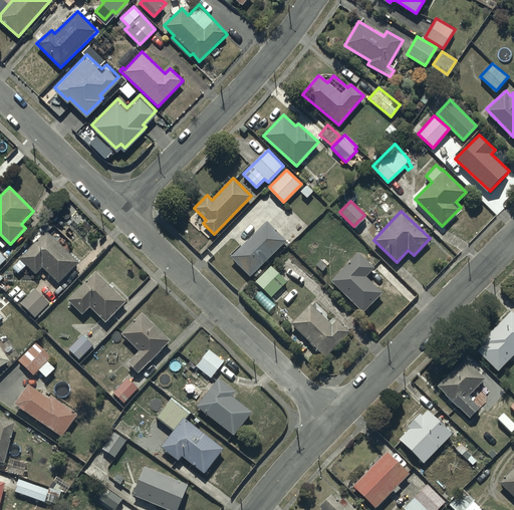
[(267,220),(230,256),(250,277),(253,273),(256,276),(262,270),(259,267),(287,241),(267,220)]
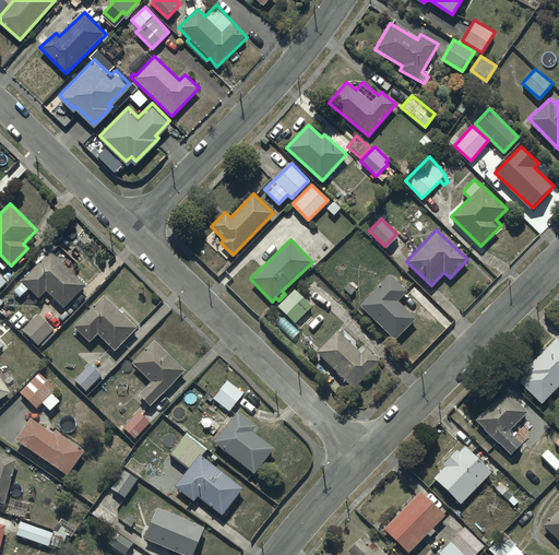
[(85,285),(50,251),(19,282),(37,300),(47,292),(63,308),(85,285)]
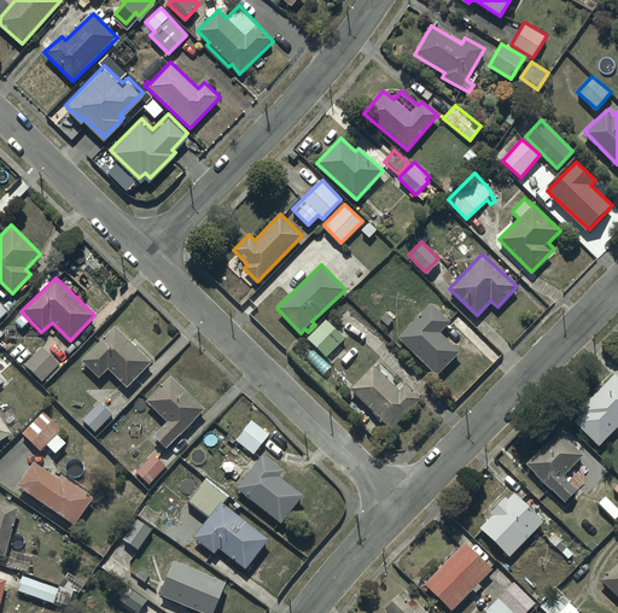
[(450,322),(431,303),(398,338),(437,375),(461,351),(441,332),(450,322)]
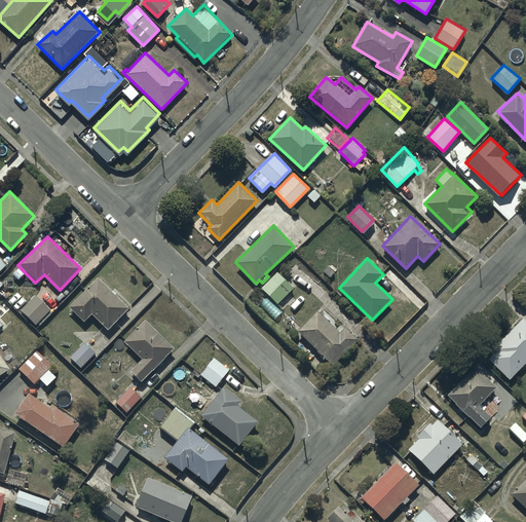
[(275,270),(260,287),(277,303),(293,287),(275,270)]
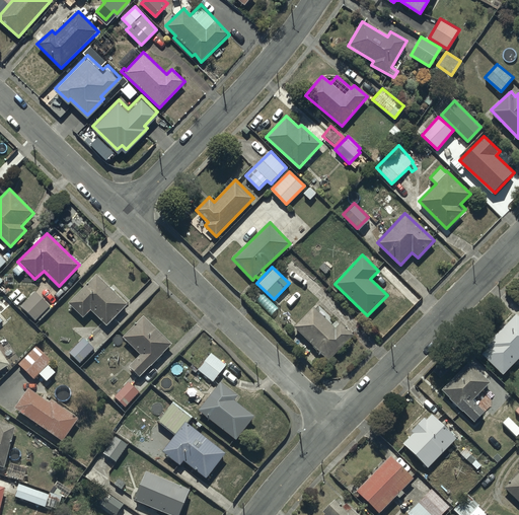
[(128,304),(96,275),(69,303),(83,316),(91,309),(107,325),(128,304)]
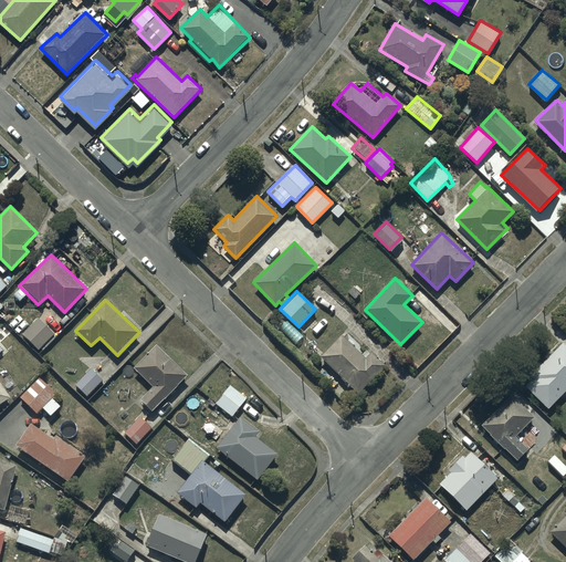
[(39,350),(55,333),(35,315),(20,332),(39,350)]
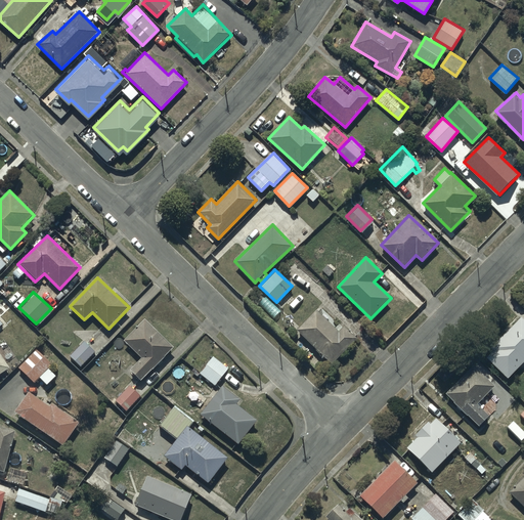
[(267,294),(259,302),(271,314),(279,305),(267,294)]
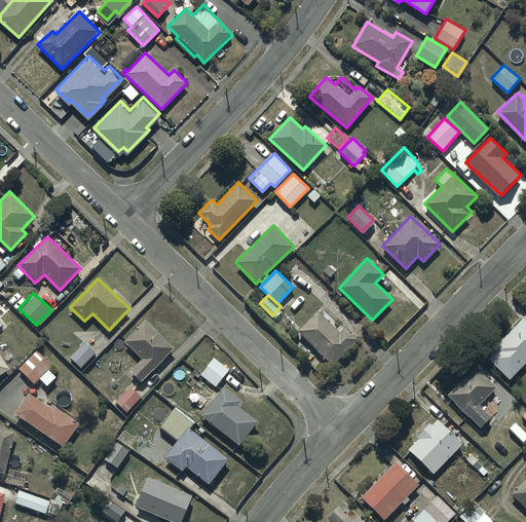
[(340,332),(317,310),(297,332),(333,366),(359,339),(345,327),(340,332)]
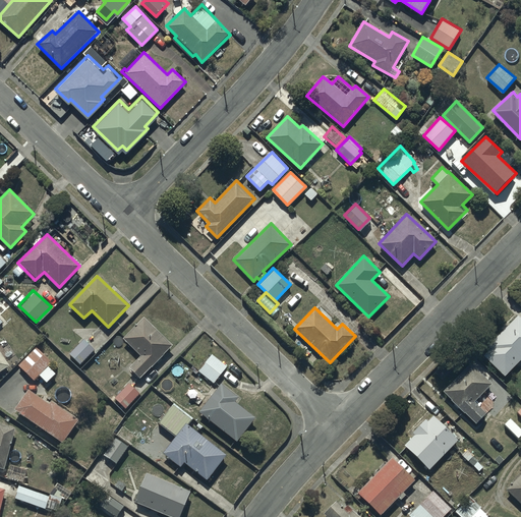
[(520,359),(520,318),(517,313),(478,354),(504,378),(520,359)]
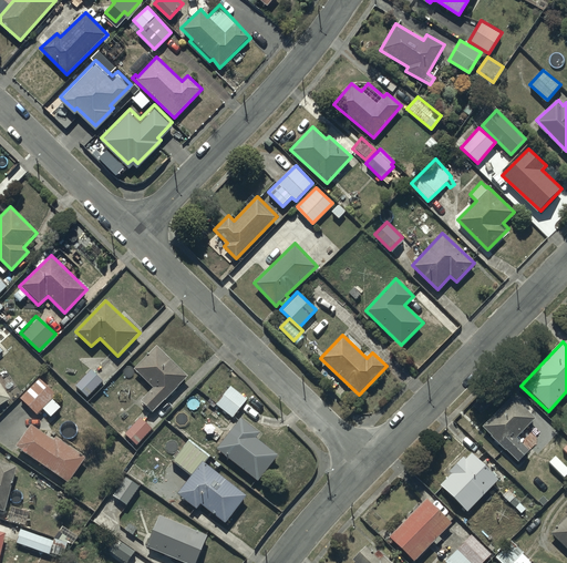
[(153,412),(188,376),(158,346),(134,368),(154,388),(141,401),(153,412)]
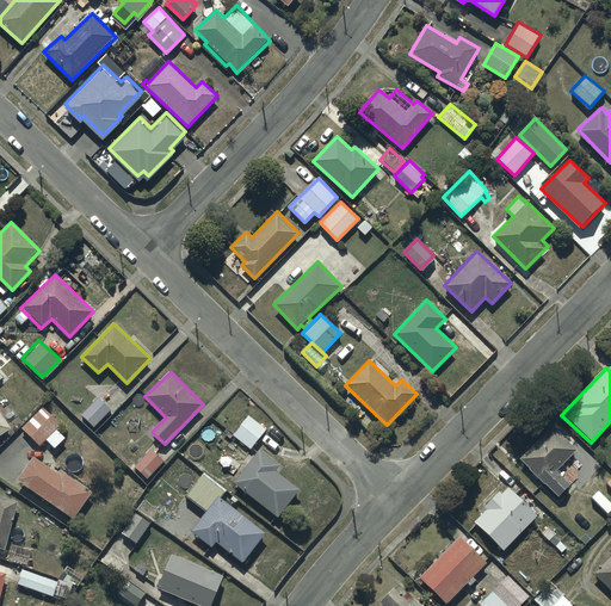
[(99,396),(81,414),(96,427),(112,409),(110,407),(113,403),(105,396),(102,400),(99,396)]
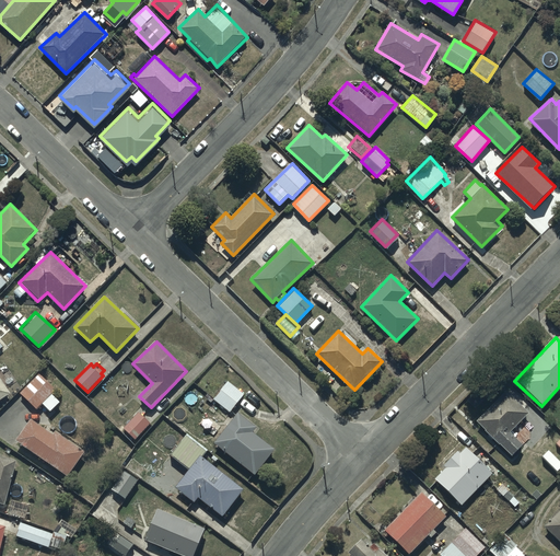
[(12,380),(3,368),(0,369),(0,400),(12,393),(6,384),(12,380)]
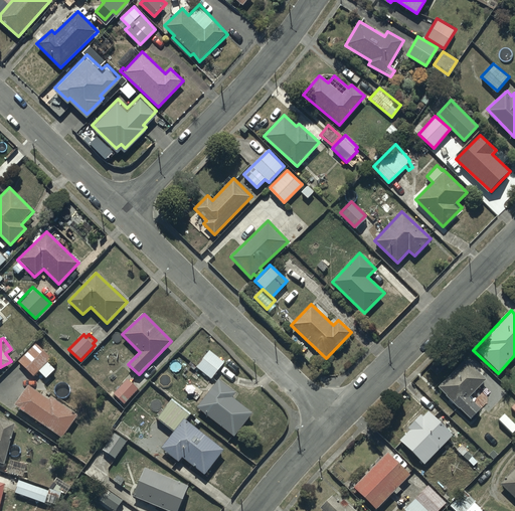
[(46,378),(55,368),(47,361),(51,356),(36,341),(19,359),(34,374),(38,370),(46,378)]
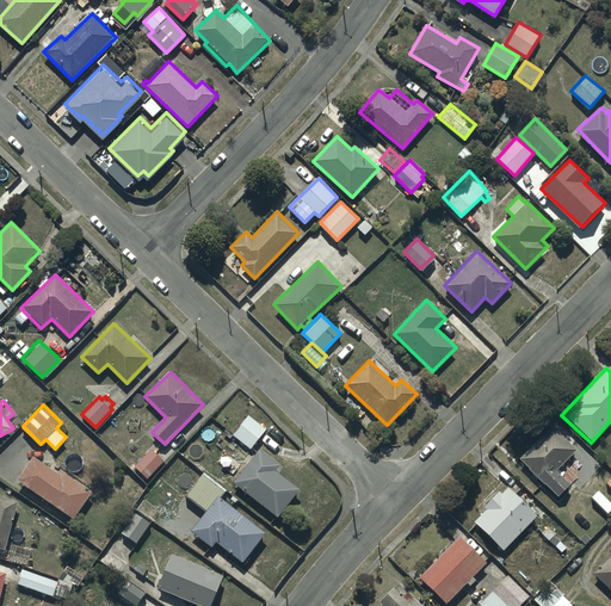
[(266,428),(248,414),(234,432),(251,446),(266,428)]
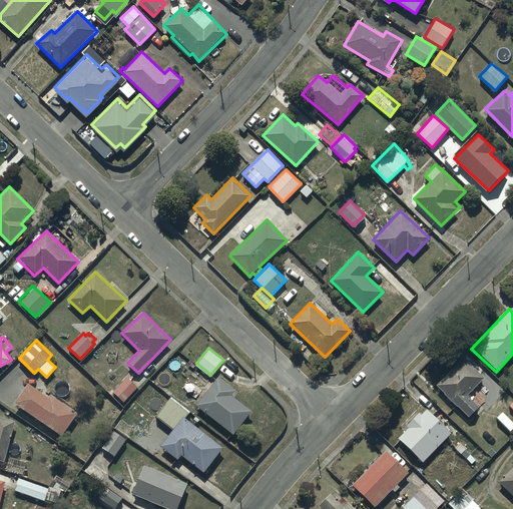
[(464,357),(437,385),(470,418),(479,408),(467,396),(485,378),(464,357)]
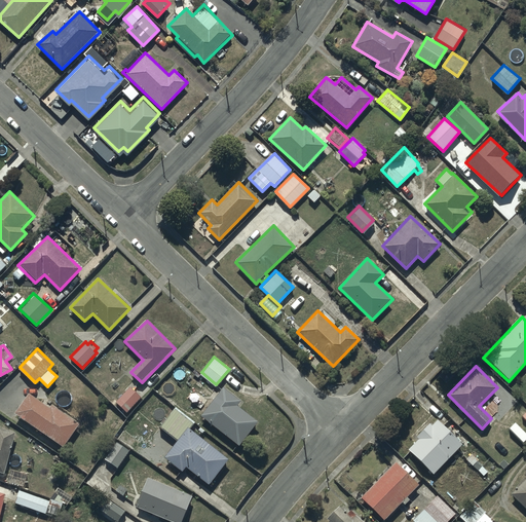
[(141,397),(129,387),(116,403),(127,413),(141,397)]
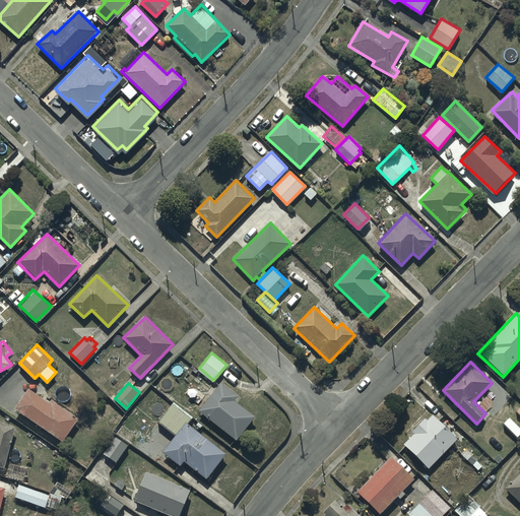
[(239,397),(220,383),(199,410),(228,433),(222,439),(230,445),(234,440),(236,442),(256,417),(236,401),(239,397)]
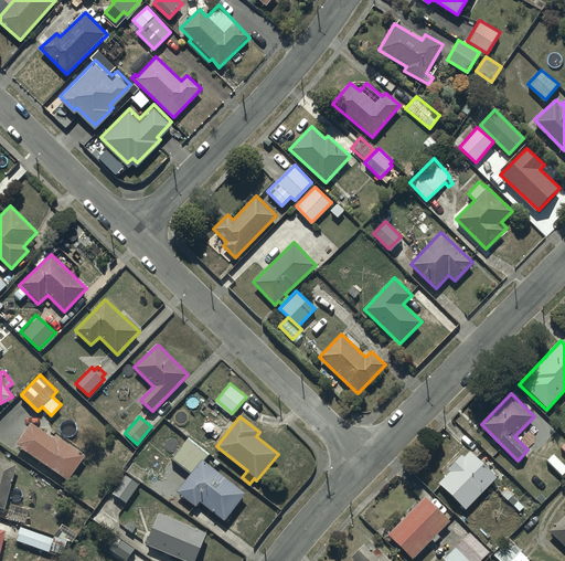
[(30,424),(16,444),(68,480),(85,456),(54,435),(52,438),(30,424)]
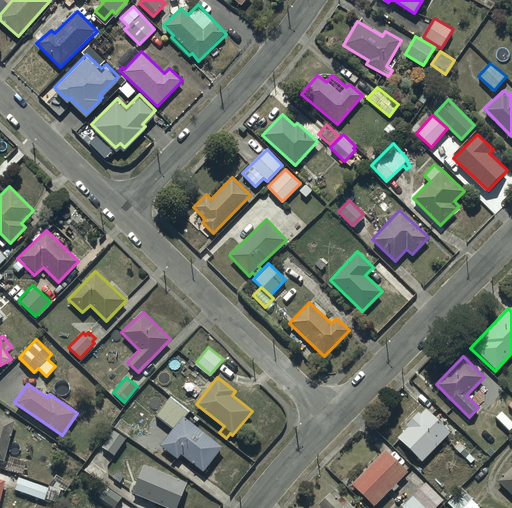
[(172,428),(160,445),(177,459),(181,455),(203,473),(223,448),(185,417),(190,412),(171,397),(156,415),(172,428)]
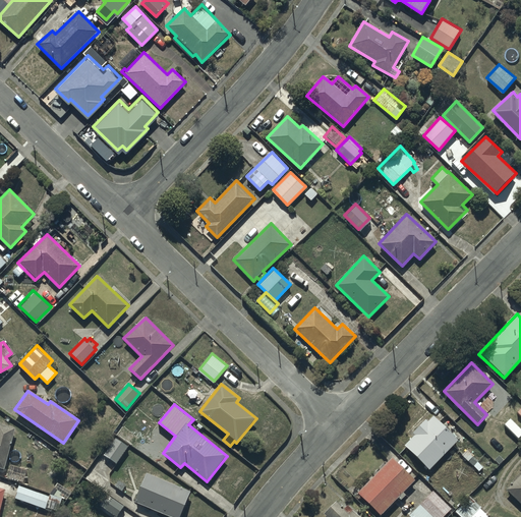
[(431,415),(403,444),(429,469),(458,441),(431,415)]
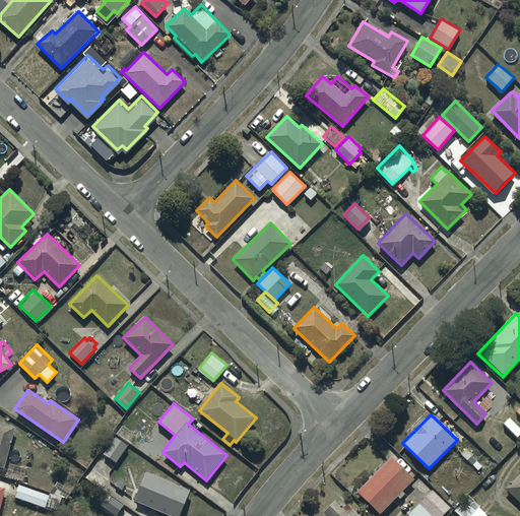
[(498,417),(493,423),(498,428),(503,423),(498,417)]
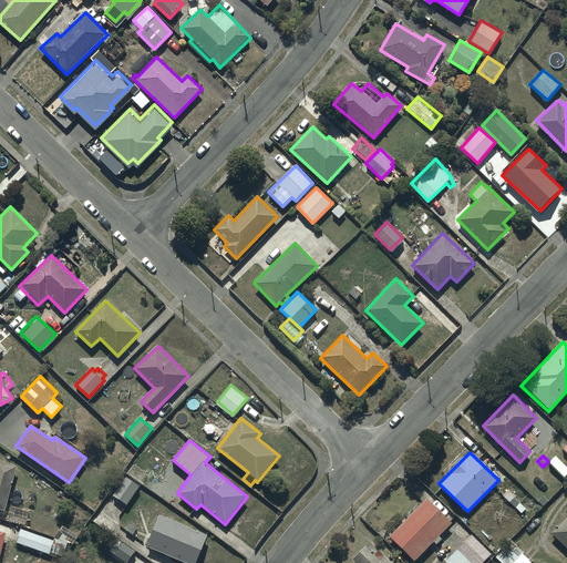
[(0,509),(4,511),(18,468),(0,461),(0,509)]
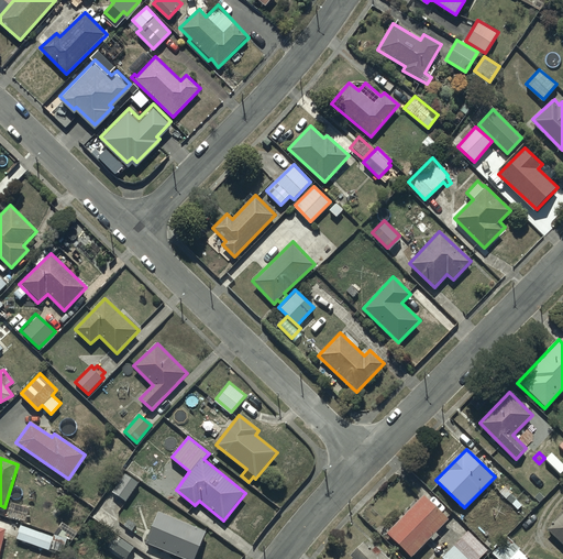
[(123,472),(111,491),(128,501),(139,482),(123,472)]
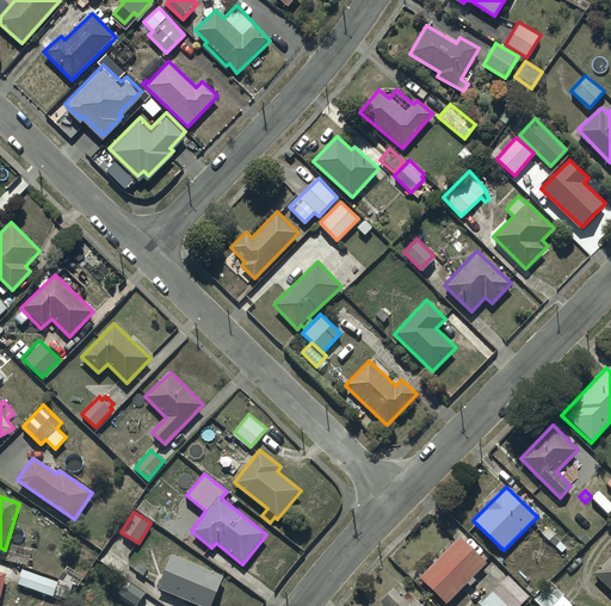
[(487,564),(460,536),(456,538),(454,536),(437,552),(442,556),(419,579),(444,604),(466,582),(469,587),(476,580),(474,577),(487,564)]
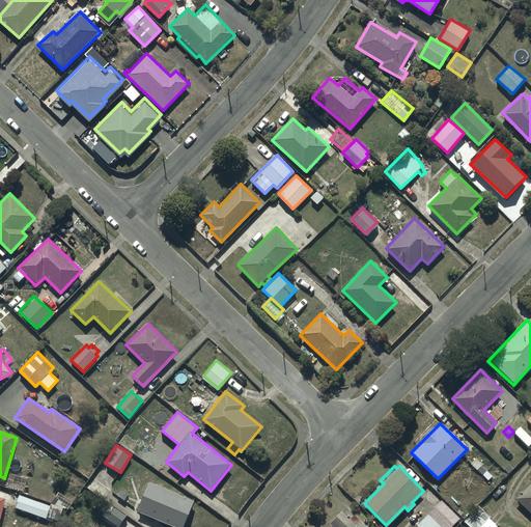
[(530,479),(530,481),(514,498),(530,512),(530,479)]
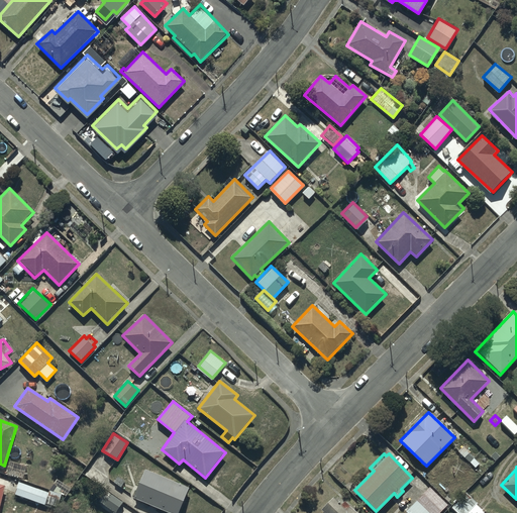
[(179,512),(189,487),(144,470),(133,499),(170,512),(179,512)]
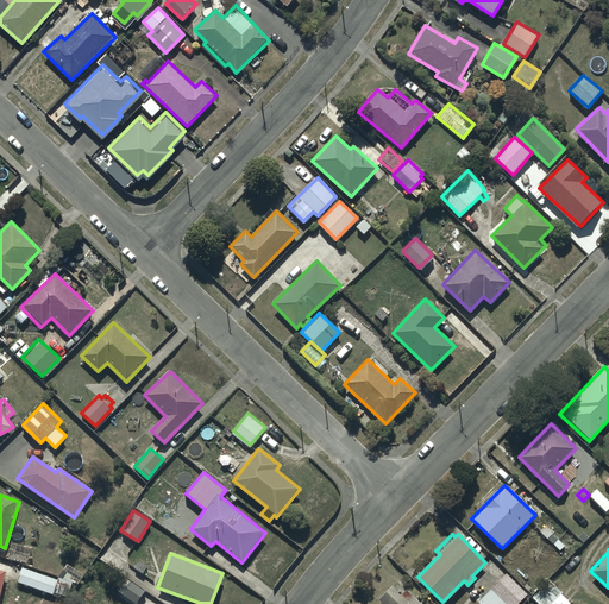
[(61,579),(23,567),(18,582),(57,593),(61,579)]
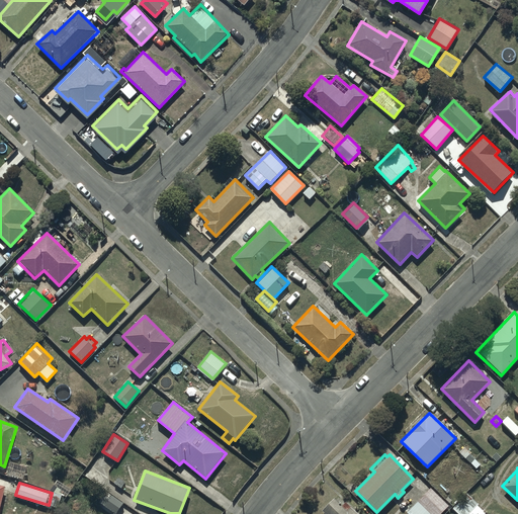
[(431,486),(406,511),(408,513),(439,513),(450,504),(431,486)]
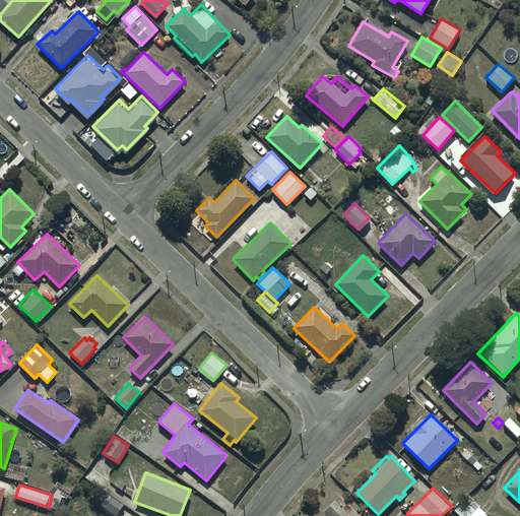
[(107,493),(101,503),(117,515),(124,505),(107,493)]
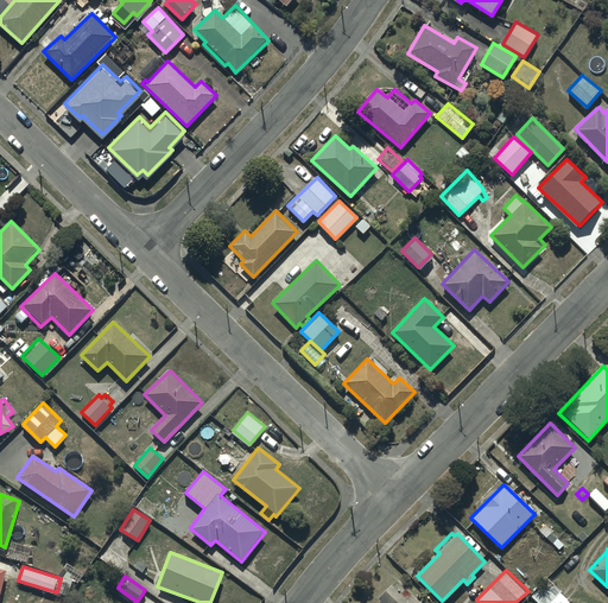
[(570,602),(572,601),(548,577),(530,595),(538,602),(570,602)]
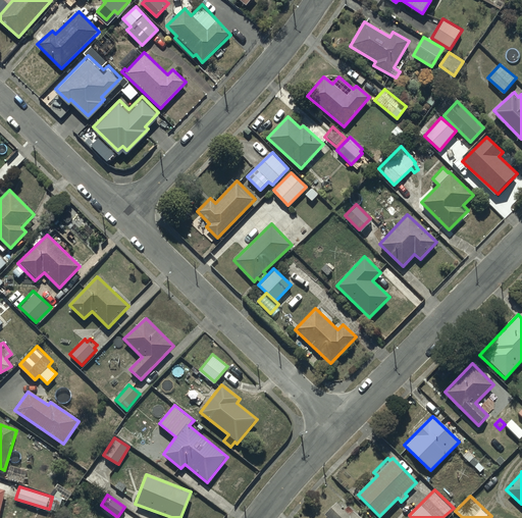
[(350,514),(337,502),(325,515),(328,517),(362,517),(354,510),(350,514)]
